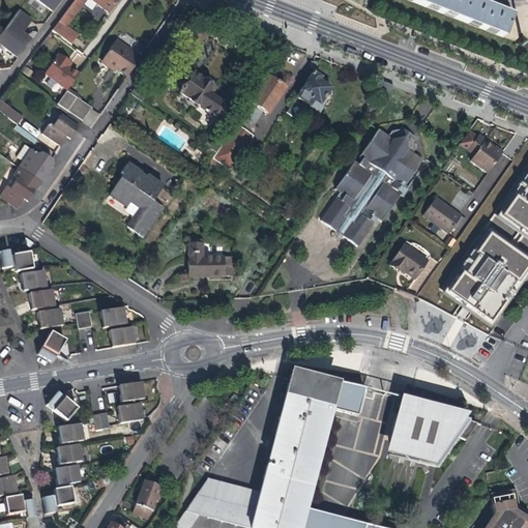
[(42,0),(49,5),(55,9),(61,0),(42,0)]
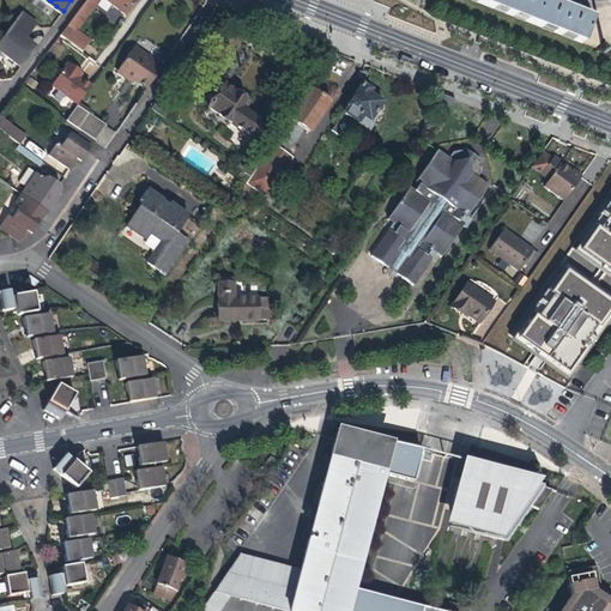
[(86,0),(70,22),(62,30),(85,47),(92,37),(78,26),(98,0),(112,0),(127,11),(135,0),(86,0)]
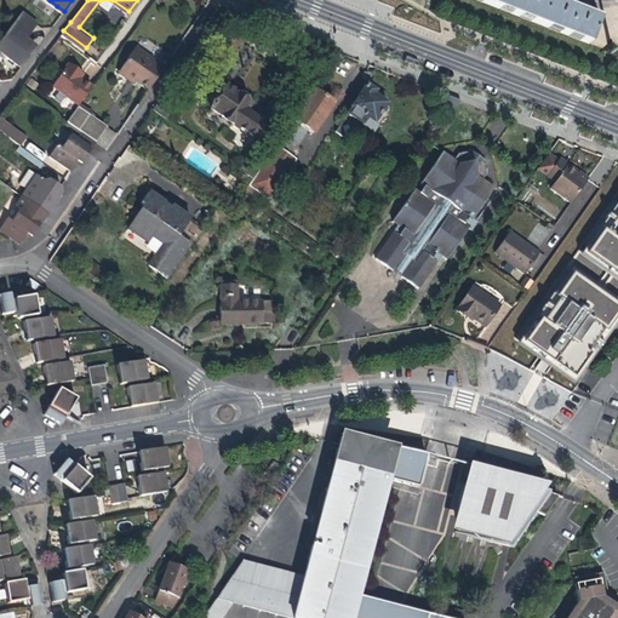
[(484,0),(591,43),(601,17),(579,9),(556,0),(484,0)]
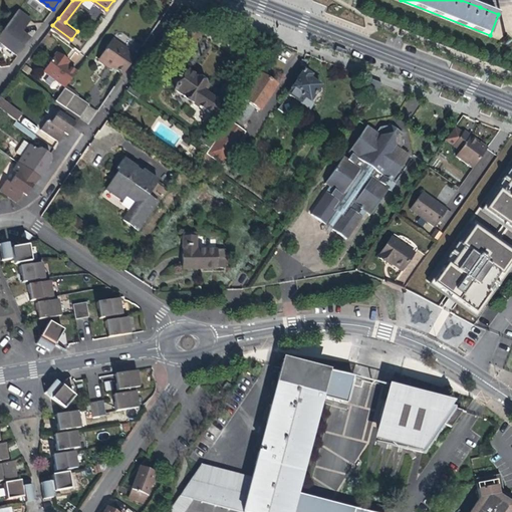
[(181,24),(193,7),(186,4),(175,19),(181,24)]
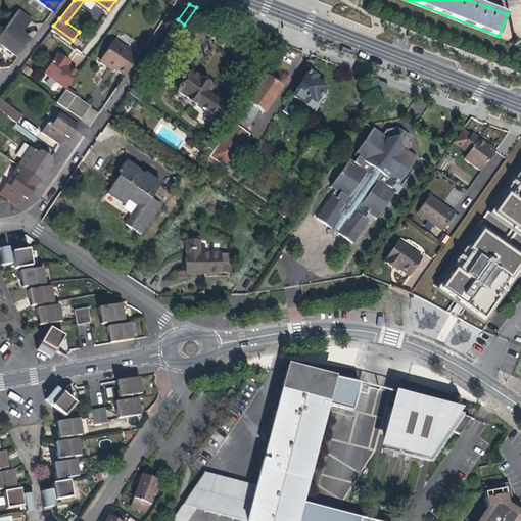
[(19,8),(0,34),(0,40),(17,53),(19,55),(32,38),(24,31),(33,18),(19,8)]
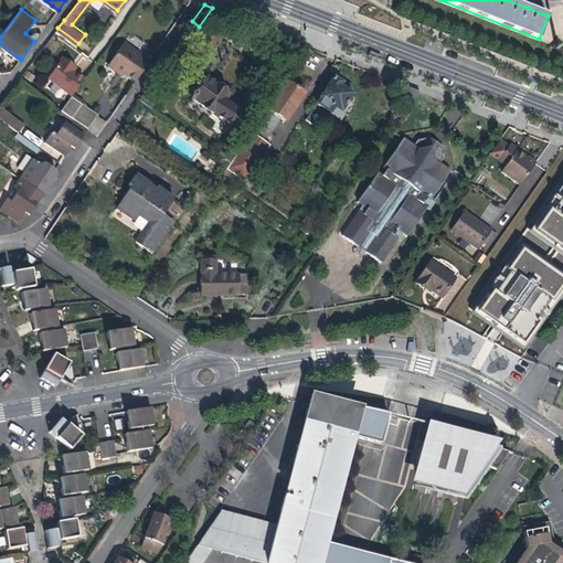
[(190,41),(183,35),(168,56),(176,62),(190,41)]
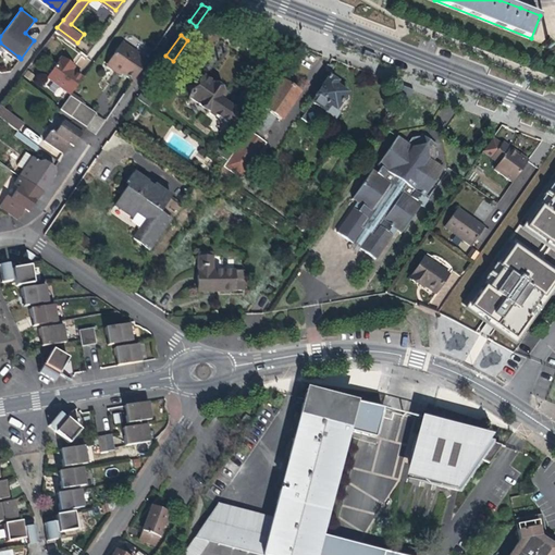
[(123,39),(110,59),(125,70),(136,77),(148,59),(138,52),(134,49),(135,47),(123,39)]
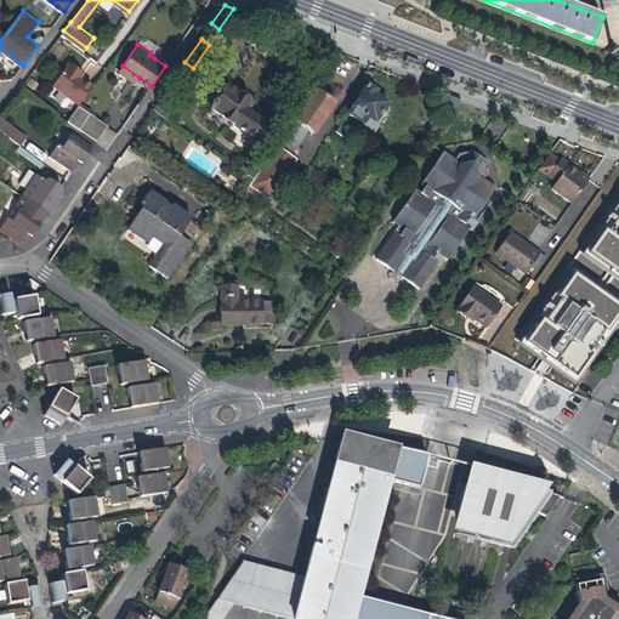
[(81,102),(95,84),(83,74),(78,71),(81,67),(72,60),(55,83),(81,102)]
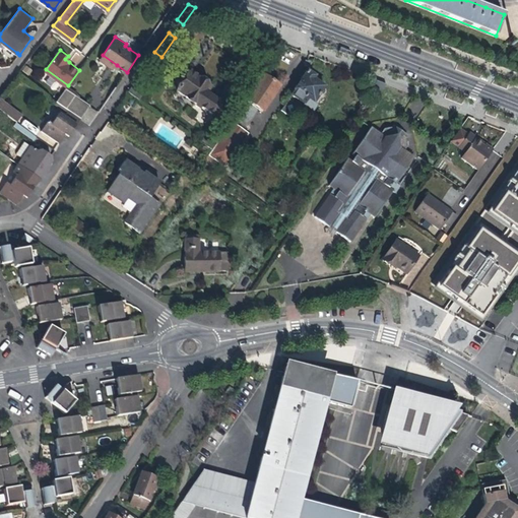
[(114,68),(117,65),(103,55),(101,58),(110,64),(114,68)]
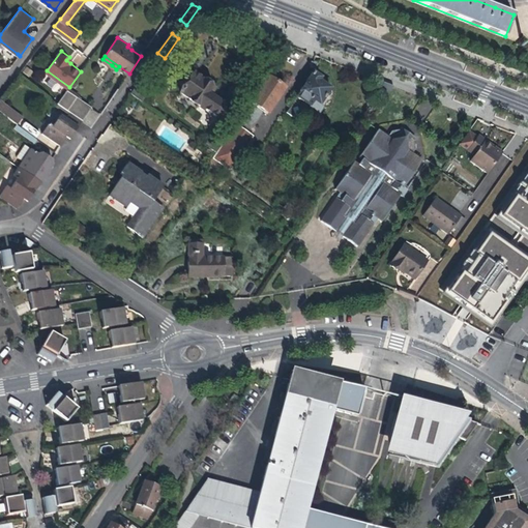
[(332,92),(332,91),(332,90),(331,89),(331,88),(332,87),(320,79),(322,76),(315,69),(297,94),(312,104),(311,106),(320,112),(324,106),(321,104),(326,95),(328,95),(329,95),(330,95),(331,95),(331,94),(332,93),(332,92)]
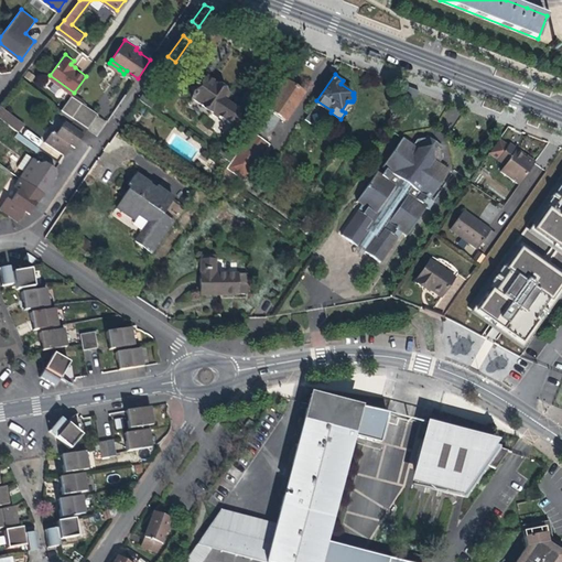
[(207,76),(193,96),(238,128),(248,114),(227,98),(231,93),(207,76)]
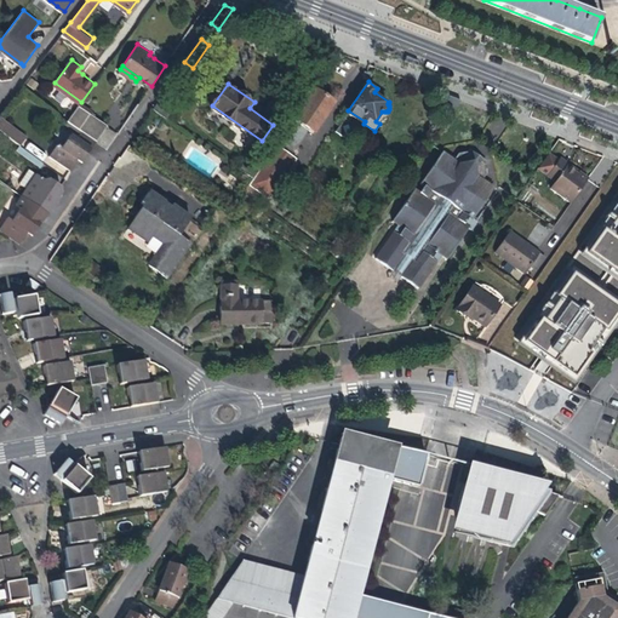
[(314,87),(293,118),(309,127),(314,131),(335,102),(314,87)]
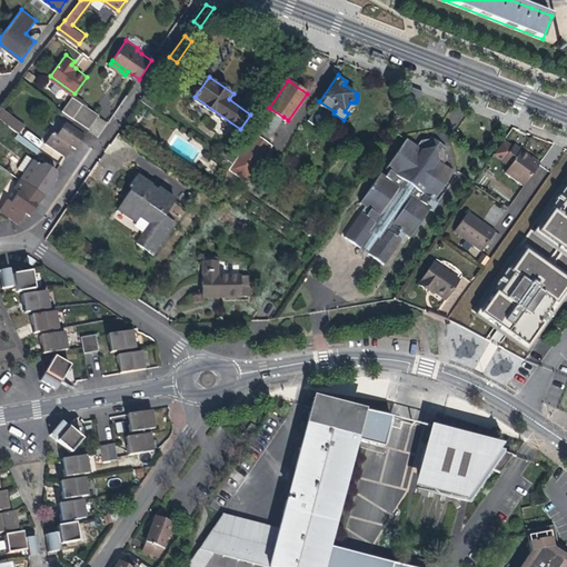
[(424,89),(410,85),(404,93),(406,101),(413,106),(424,89)]
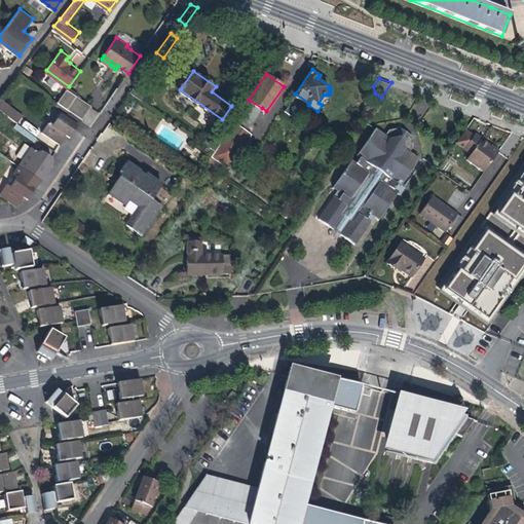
[(146,94),(135,85),(129,91),(142,100),(146,94)]
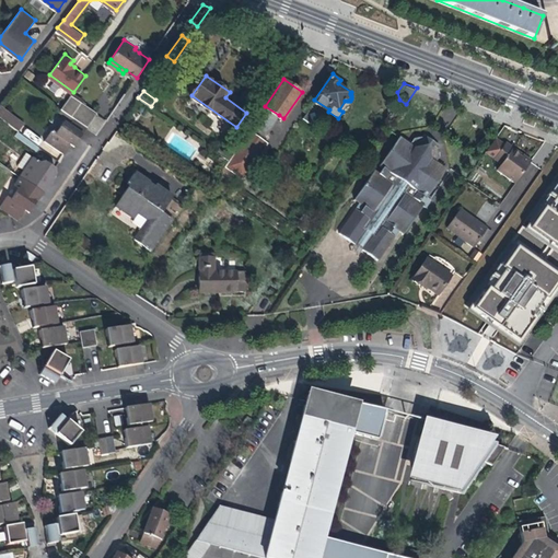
[(64,107),(76,116),(88,125),(97,111),(73,93),(64,107)]
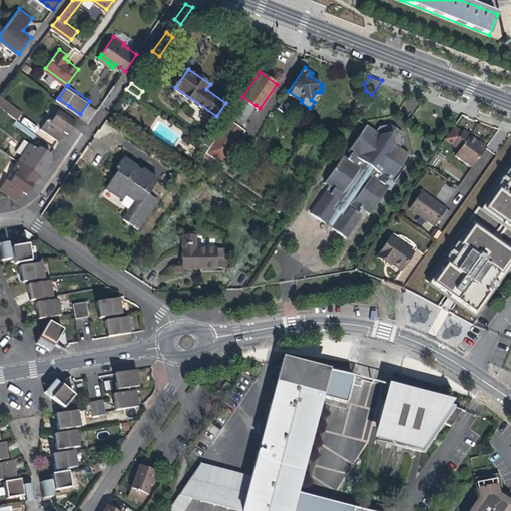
[(0,94),(0,105),(17,118),(22,111),(0,94)]
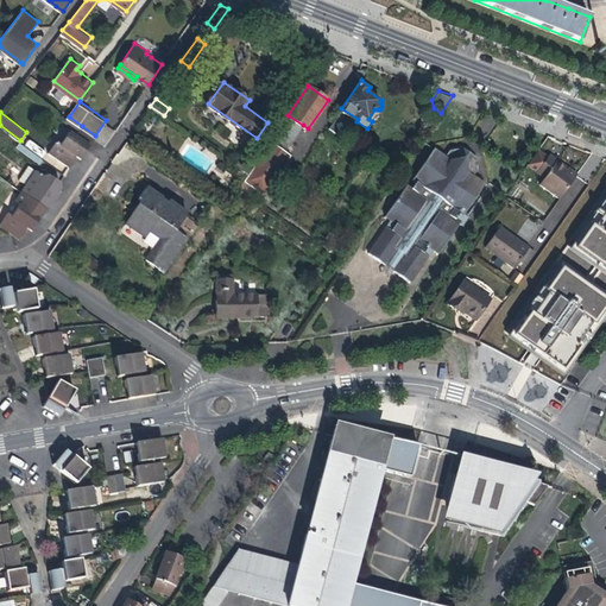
[(303,125),(288,115),(271,139),(286,150),(303,125)]
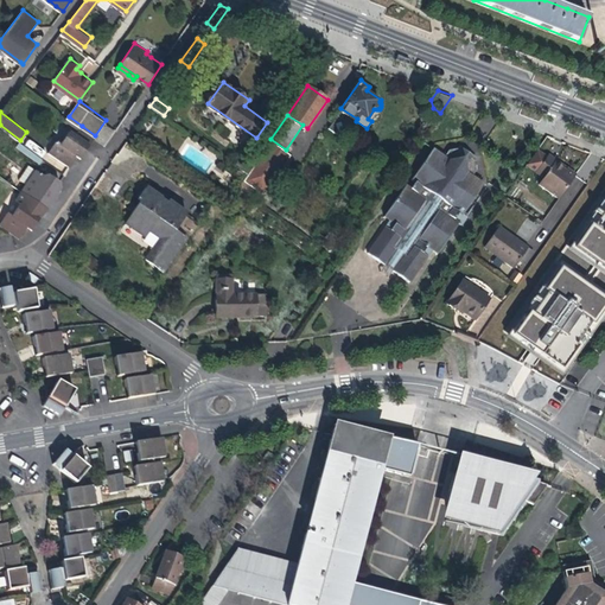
[(96,135),(95,135),(82,126),(78,133),(71,128),(62,141),(58,139),(50,151),(69,165),(77,153),(82,155),(88,148),(96,135)]
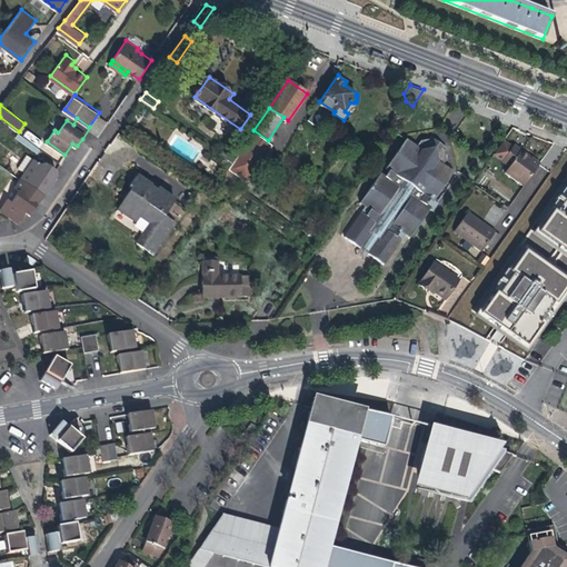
[(40,150),(47,139),(29,128),(22,138),(40,150)]
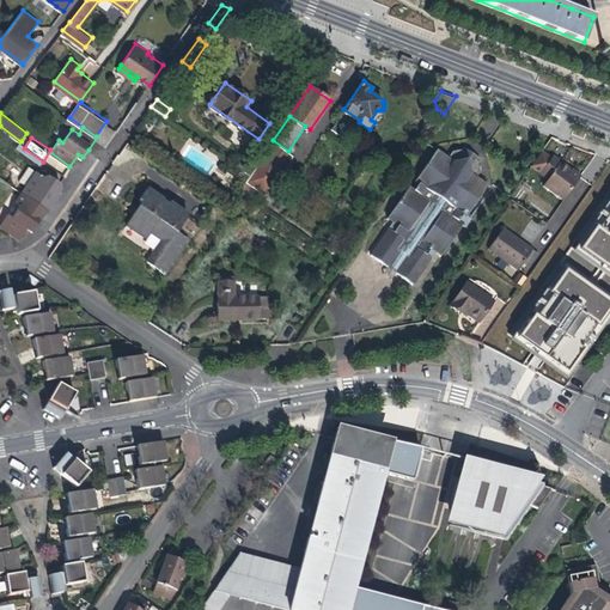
[(288,151),(273,140),(256,165),(250,174),(245,180),(266,194),(293,154),(288,151)]
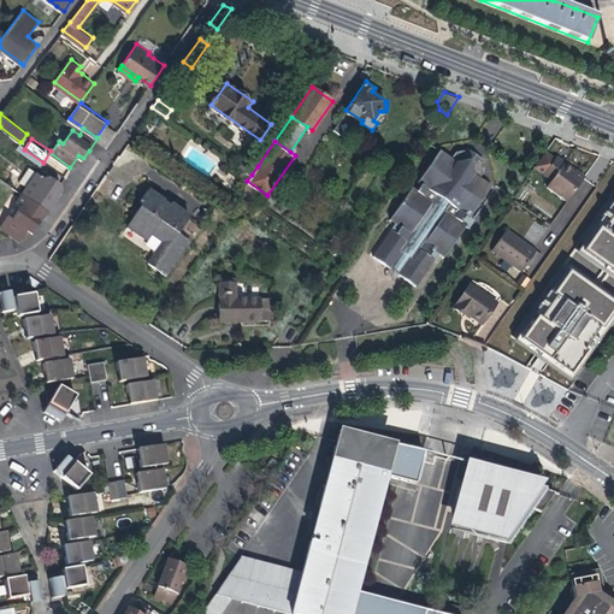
[(375,254),(393,266),(393,265),(401,271),(401,272),(419,284),(436,259),(430,254),(435,247),(446,254),(467,223),(462,220),(459,217),(462,210),(467,212),(471,214),(491,183),(480,176),(485,170),(484,161),(482,160),(483,158),(467,147),(466,149),(465,148),(455,151),(452,157),(441,148),(419,181),(423,183),(426,186),(421,193),(418,190),(413,187),(393,218),(403,225),(399,232),(393,229),(375,254)]
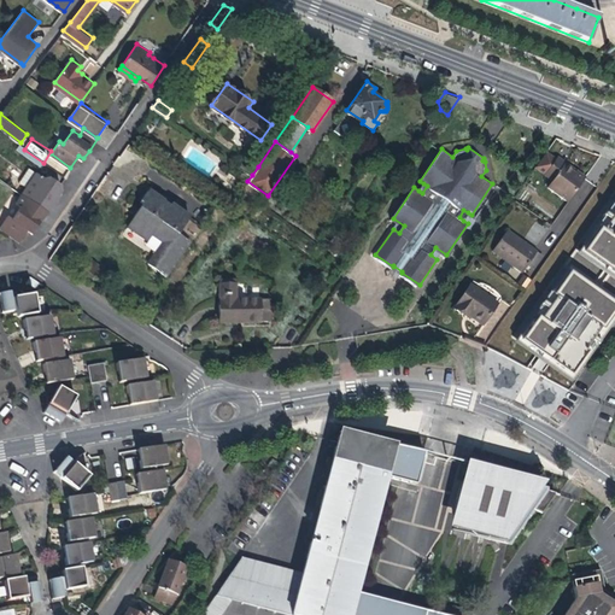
[(568,160),(563,158),(558,154),(546,171),(551,175),(555,179),(550,186),(567,198),(569,200),(587,175),(584,173),(579,168),(578,170),(567,163),(568,160)]
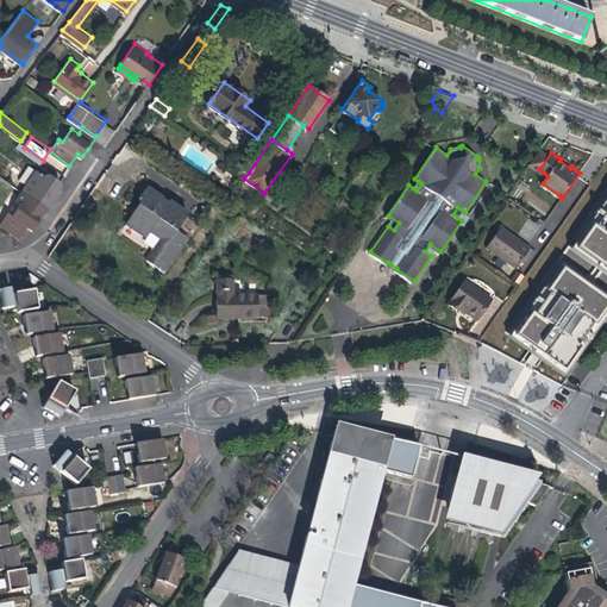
[(232,162),(249,173),(255,164),(243,156),(241,158),(236,155),(232,162)]
